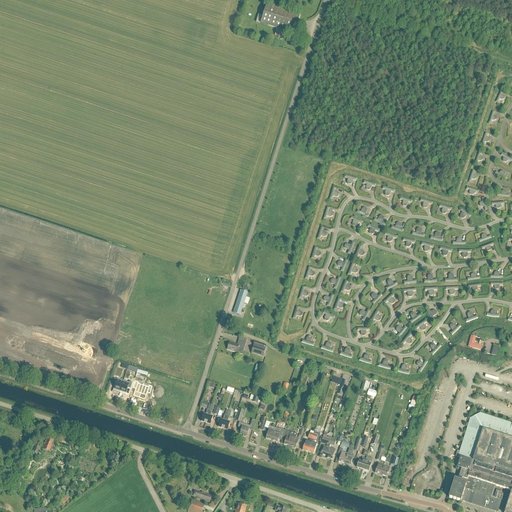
[(294,36),(301,16),(267,4),(263,17),(259,15),(256,23),(294,36)]
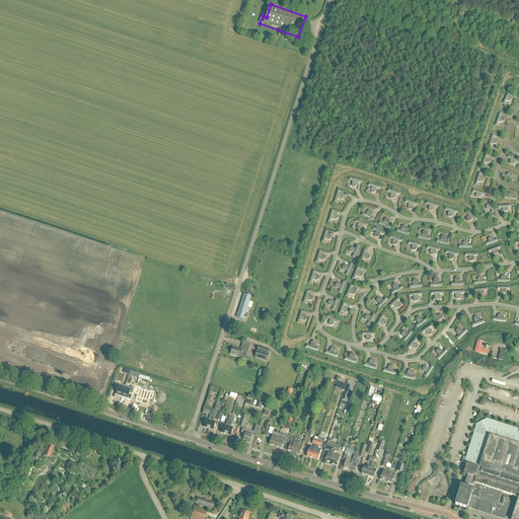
[(510,93),(508,92),(503,104),(505,105),(506,101),(507,102),(509,102),(511,101),(511,100),(511,98),(510,97),(509,97),(510,93)]
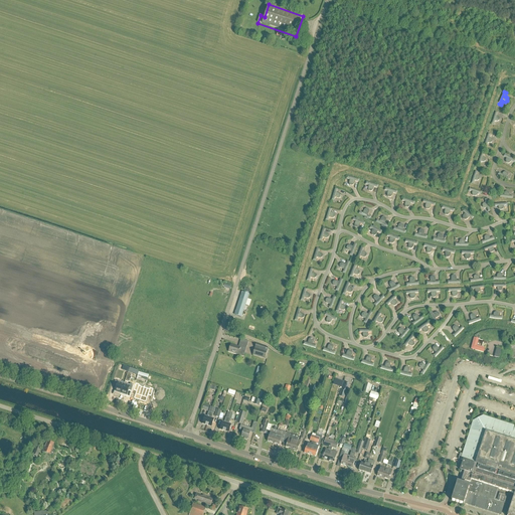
[(498,114),(495,113),(491,125),(493,126),(495,122),(496,123),(497,123),(499,122),(499,120),(499,119),(498,118),(496,117),(498,114)]
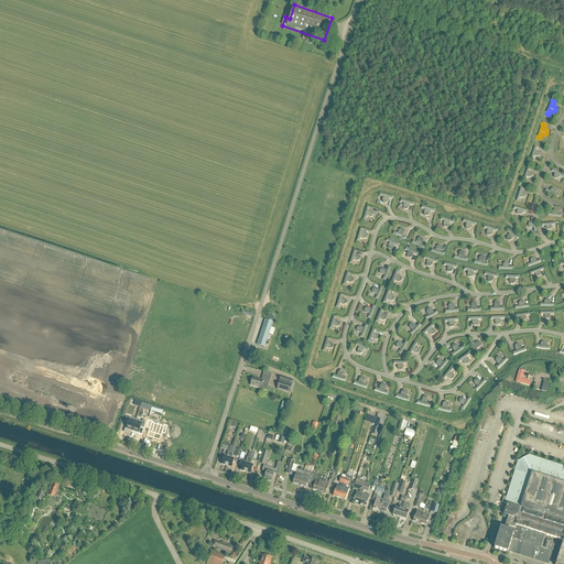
[(537,148),(534,148),(530,161),(532,162),(533,158),(534,158),(537,158),(539,158),(539,155),(539,153),(537,152),(535,152),(537,148)]
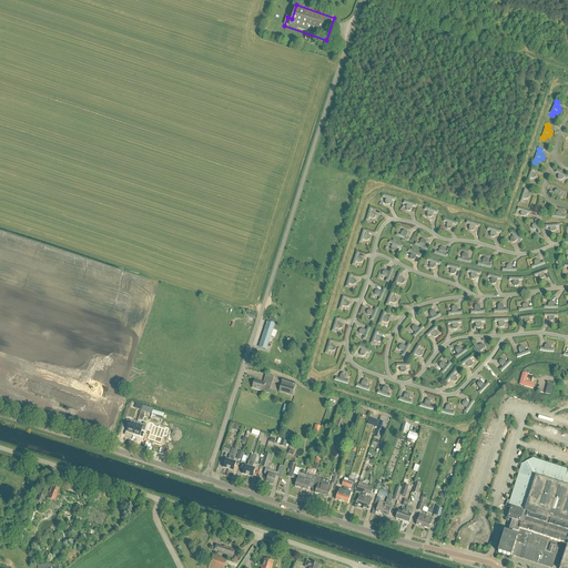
[(534,170),(530,169),(526,182),(529,183),(530,180),(531,180),(534,180),(535,179),(536,176),(535,175),(534,174),(533,174),(534,170)]
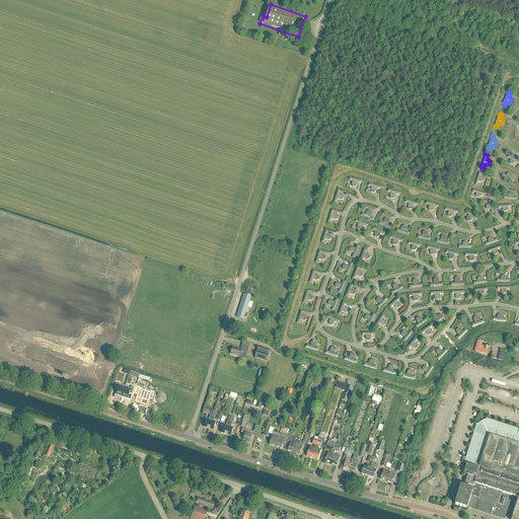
[(518,165),(518,164),(518,162),(509,156),(507,158),(511,160),(510,161),(510,162),(510,164),(512,165),(514,165),(515,164),(515,163),(518,165)]
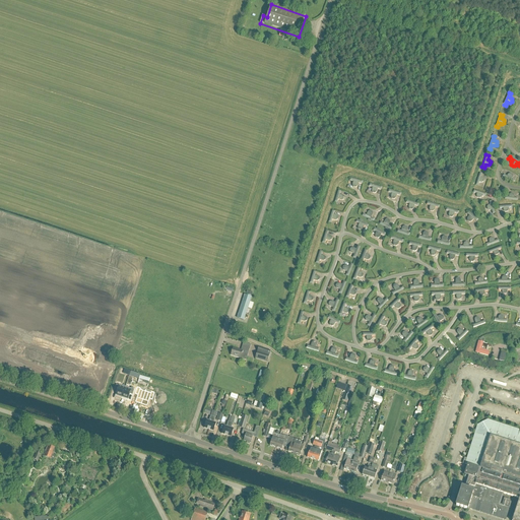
[(481,175),(479,174),(475,186),(477,187),(478,184),(479,184),(481,184),(483,183),(483,181),(483,180),(481,179),(480,178),(481,175)]
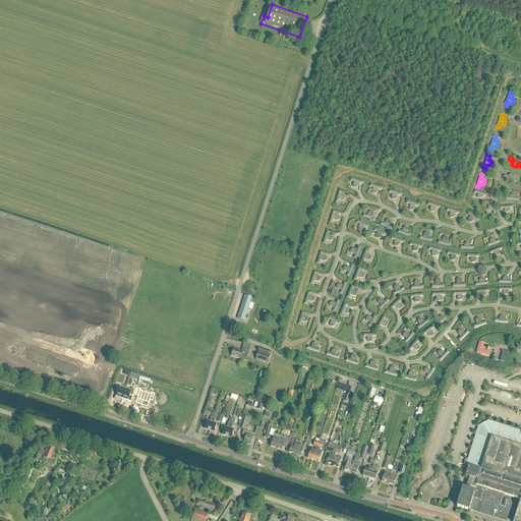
[(514,177),(514,175),(512,174),(510,175),(509,176),(508,177),(505,175),(504,178),(515,184),(517,181),(513,180),(514,179),(514,177)]
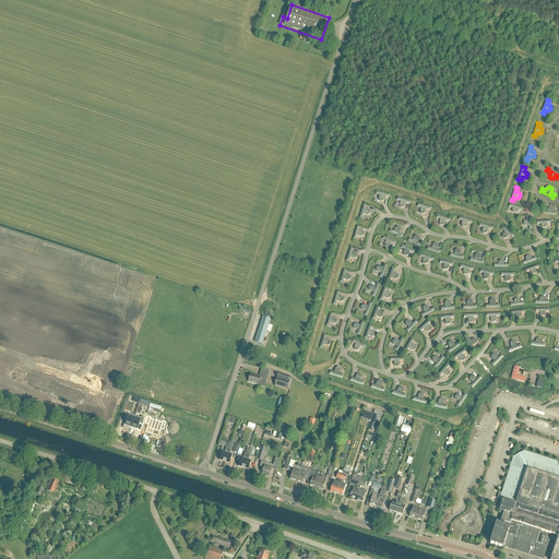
[(389,198),(390,194),(377,191),(376,194),(380,195),(379,198),(379,200),(380,202),(381,202),(383,202),(384,200),(385,197),(389,198)]
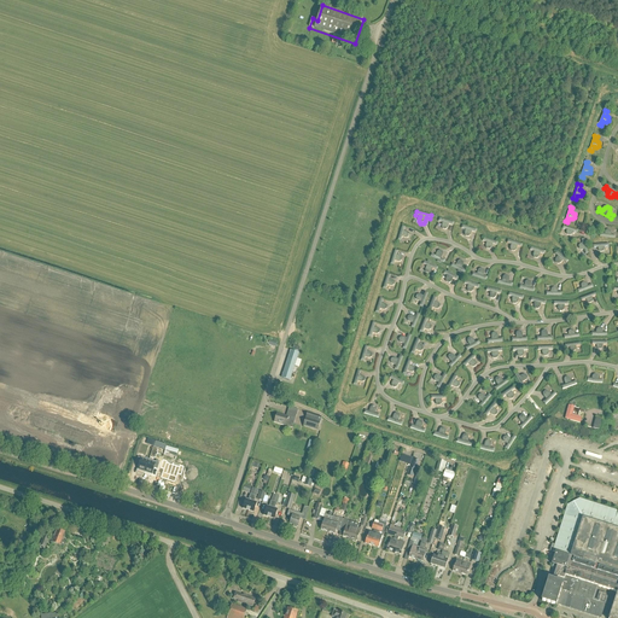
[(453,226),(454,222),(439,217),(438,222),(442,223),(442,226),(442,228),(443,229),(444,231),(447,229),(448,228),(449,225),(453,226)]
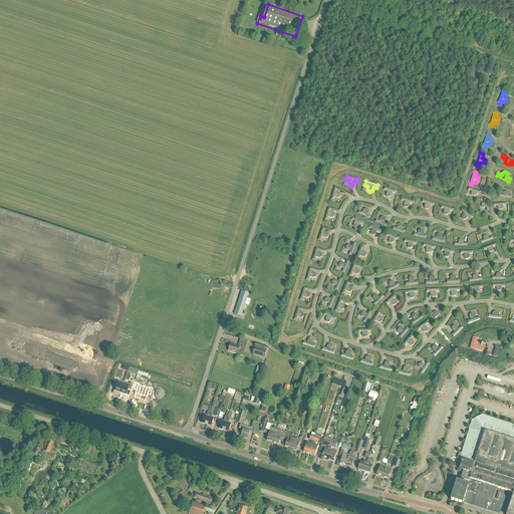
[(396,194),(397,191),(384,187),(383,190),(387,191),(387,194),(387,196),(388,197),(389,198),(391,197),(392,196),(393,193),(396,194)]
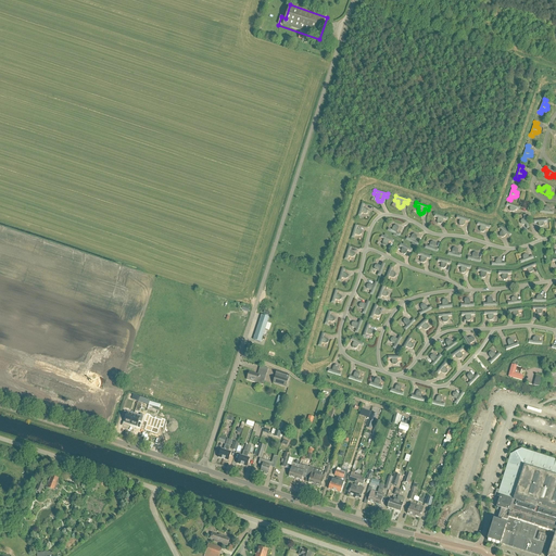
[(364,204),(361,203),(357,217),(361,218),(362,214),(364,215),(366,215),(368,214),(368,212),(367,211),(366,210),(363,209),(364,204)]
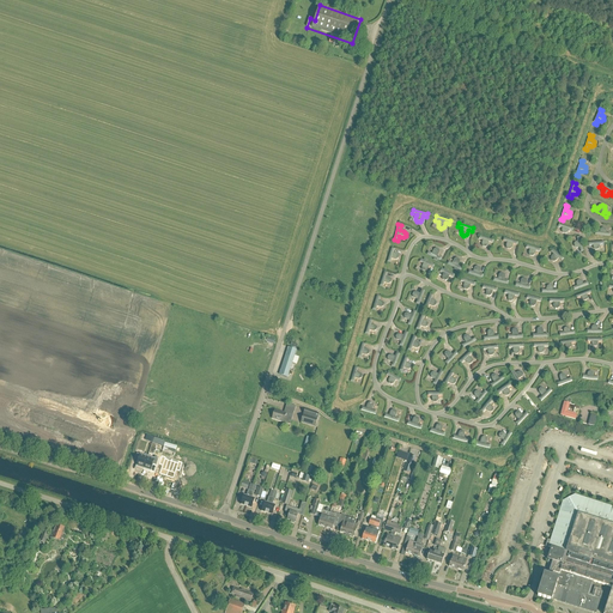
[(572,234),(574,230),(559,225),(558,228),(562,229),(562,231),(562,232),(563,235),(565,235),(566,235),(568,234),(568,231),(572,234)]
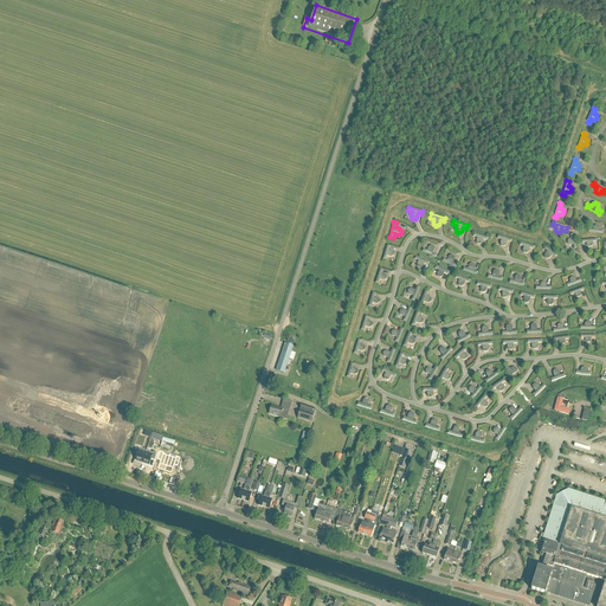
[(488,240),(489,237),(474,233),(472,237),(477,238),(476,240),(476,243),(477,245),(479,245),(481,245),(482,243),(483,239),(488,240)]
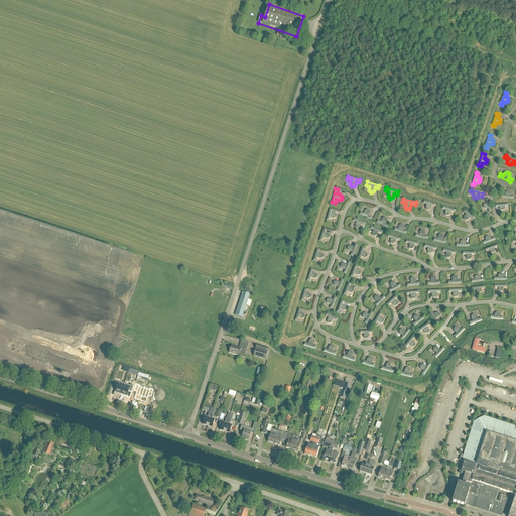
[(435,207),(436,204),(424,200),(423,204),(426,205),(426,207),(426,209),(426,210),(428,211),(430,210),(431,209),(431,206),(435,207)]
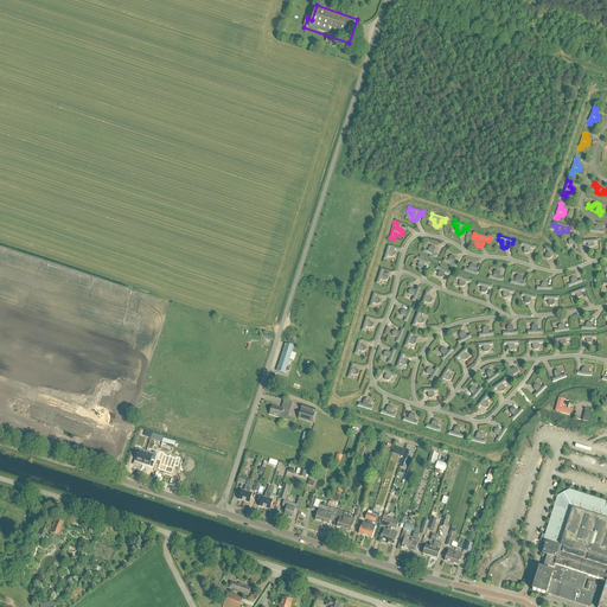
[(575,250),(579,249),(574,235),(572,236),(573,240),(572,240),(569,241),(568,243),(569,246),(570,246),(573,247),(574,246),(575,250)]
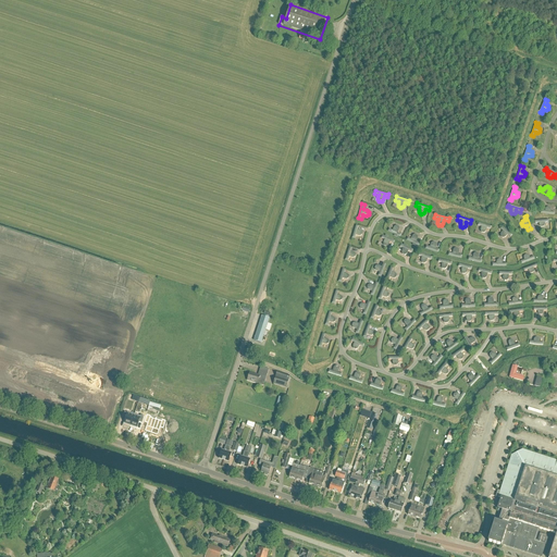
[(491,230),(492,226),(479,222),(478,225),(481,226),(481,230),(481,232),(481,233),(483,234),(485,233),(486,232),(486,229),(491,230)]
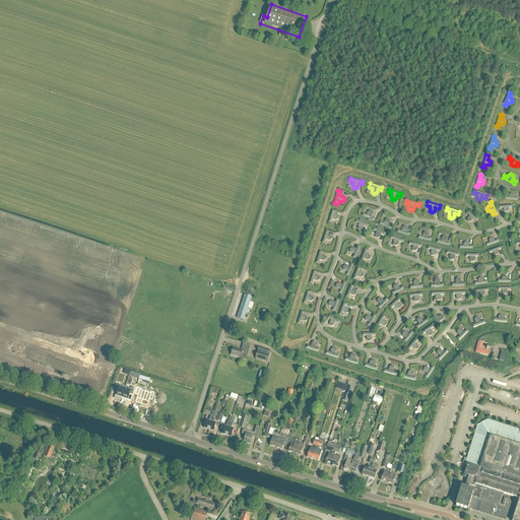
[(334,211),(331,210),(328,223),(331,224),(332,220),(334,221),(336,221),(337,220),(338,218),(337,217),(336,216),(333,215),(334,211)]
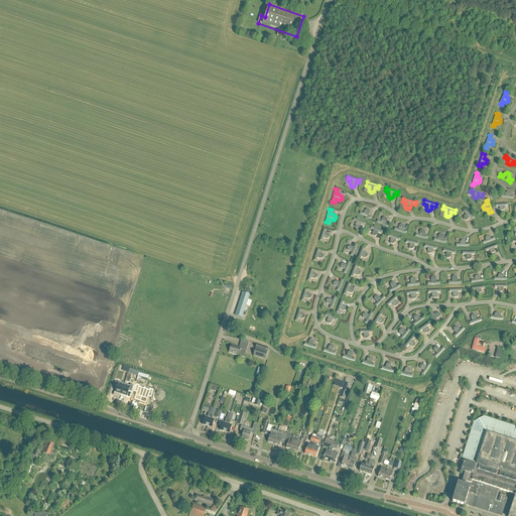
[(360,213),(359,216),(370,221),(372,218),(368,217),(369,214),(370,212),(369,211),(367,210),(366,210),(365,212),(364,214),(360,213)]
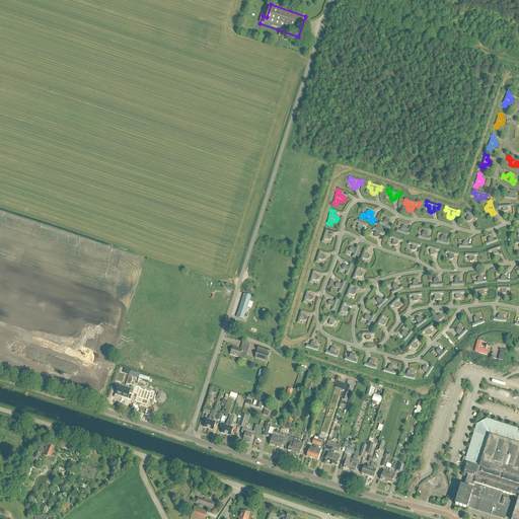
[(475,222),(477,220),(468,211),(465,213),(468,216),(467,218),(466,220),(466,221),(467,222),(469,222),(470,221),(472,219),(475,222)]
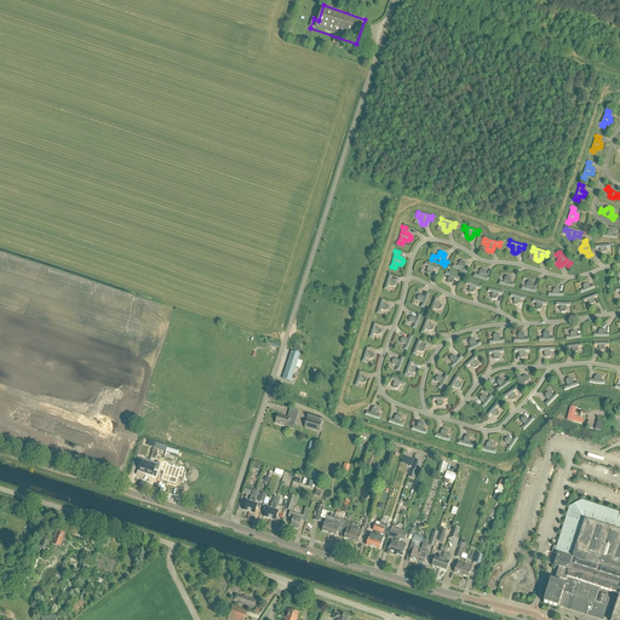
[(438,271),(440,268),(425,262),(424,265),(428,268),(426,270),(426,273),(428,274),(430,275),(431,275),(432,273),(434,270),(438,271)]
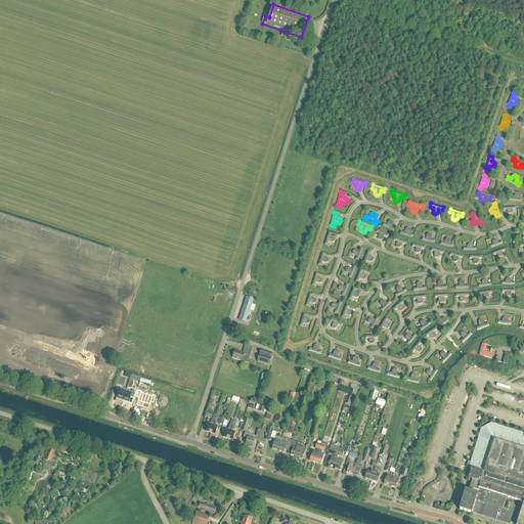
[(383,224),(382,227),(393,232),(395,229),(391,228),(392,225),(393,223),(392,222),(390,221),(389,222),(388,223),(386,225),(383,224)]
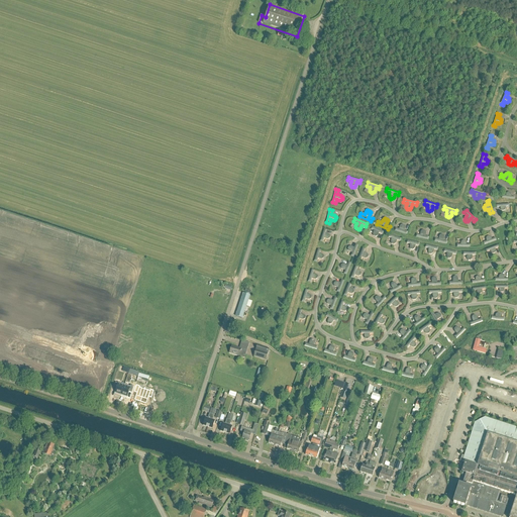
[(395,229),(395,232),(407,235),(408,232),(404,231),(405,229),(405,227),(404,225),(402,225),(401,226),(400,227),(399,230),(395,229)]
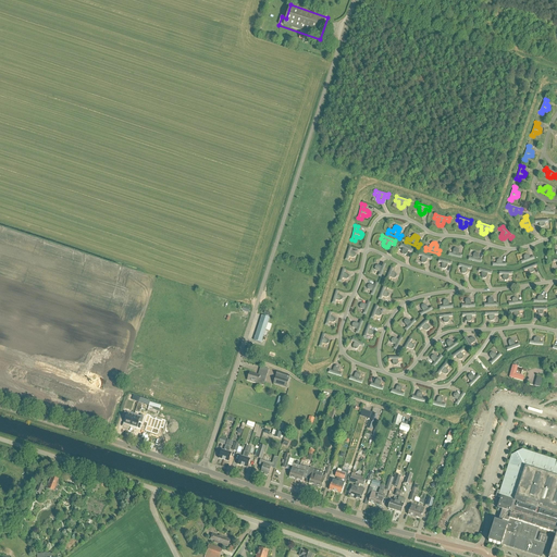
[(412,252),(413,249),(400,244),(399,247),(403,248),(401,251),(401,254),(403,255),(404,256),(406,256),(407,254),(408,251),(412,252)]
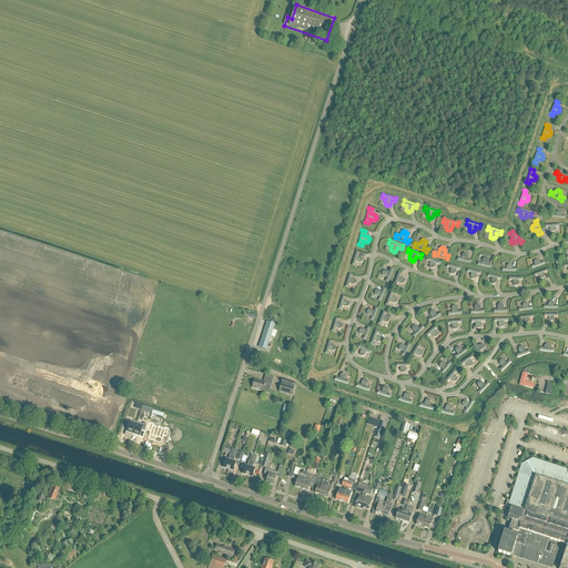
[(358,253),(355,252),(351,265),(355,266),(356,263),(358,263),(361,263),(362,263),(363,261),(362,259),(361,257),(357,257),(358,253)]
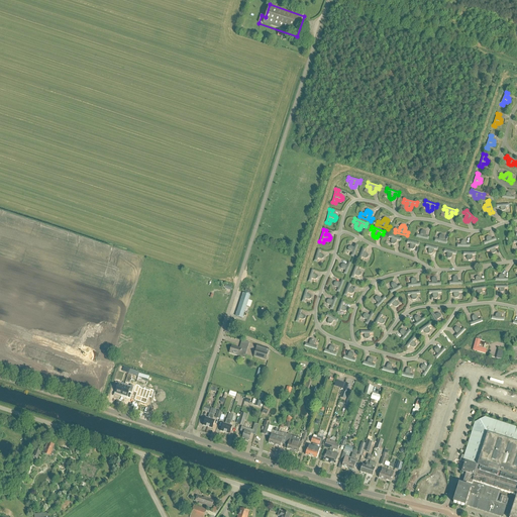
[(416,235),(416,238),(428,241),(429,237),(425,237),(426,234),(425,232),(424,231),(423,230),(421,231),(420,233),(420,235),(416,235)]
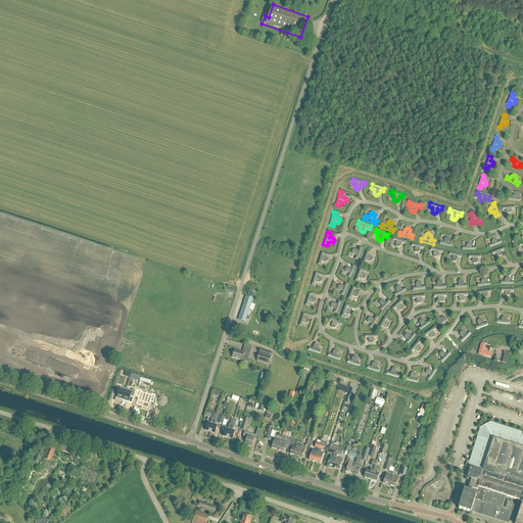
[(405,244),(406,241),(394,237),(392,240),(396,241),(395,244),(395,246),(396,247),(397,248),(399,247),(400,246),(401,243),(405,244)]
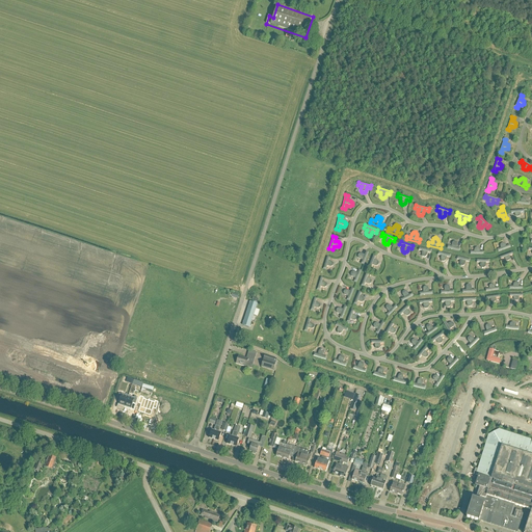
[(447,246),(447,249),(459,253),(460,249),(456,248),(457,246),(457,244),(456,243),(454,242),(453,243),(452,244),(451,247),(447,246)]
